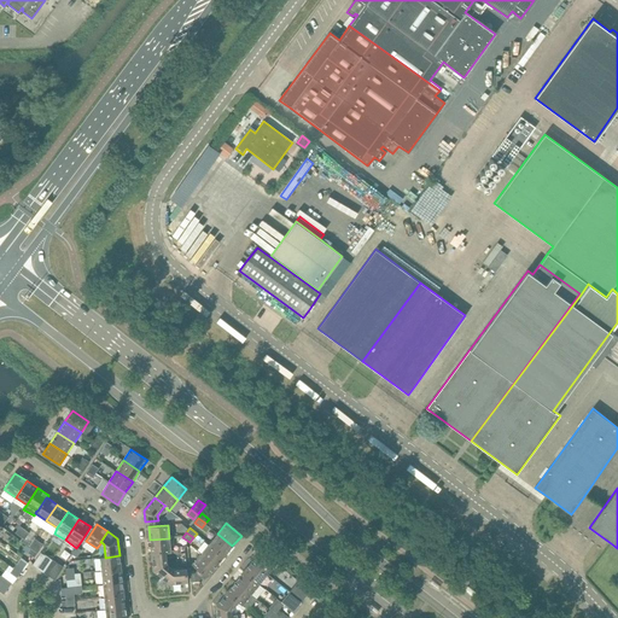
[(217,534),(209,543),(225,557),(232,546),(217,534)]
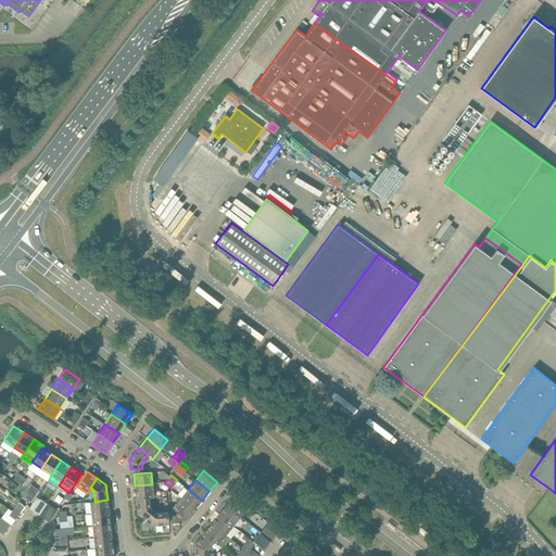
[(32,484),(26,492),(27,493),(34,497),(37,493),(36,493),(38,490),(32,484)]
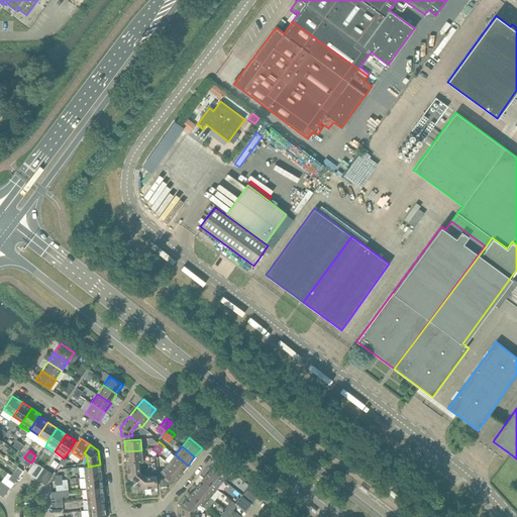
[(125,451),(126,462),(138,461),(143,461),(141,450),(125,451)]
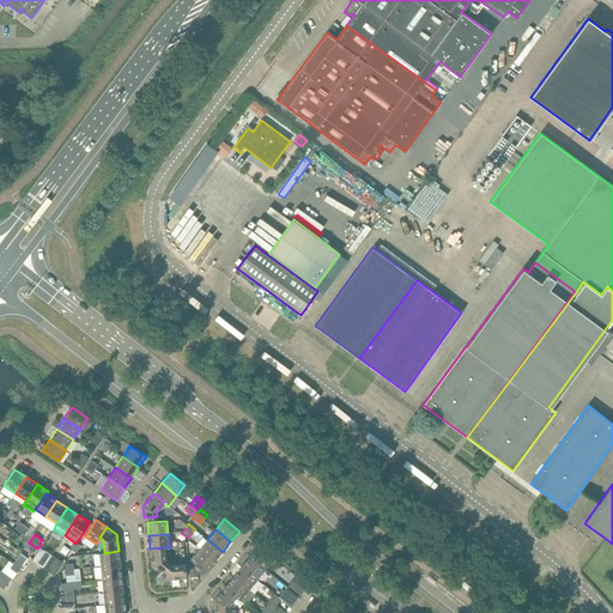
[(207,539),(199,550),(214,562),(223,552),(207,539)]
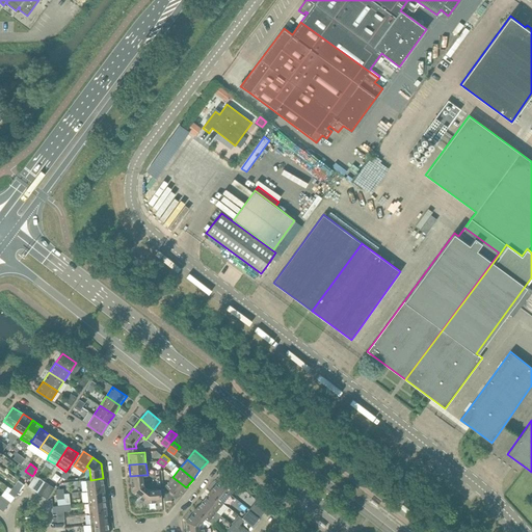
[(132,491),(139,497),(147,488),(143,485),(142,475),(130,476),(132,491)]
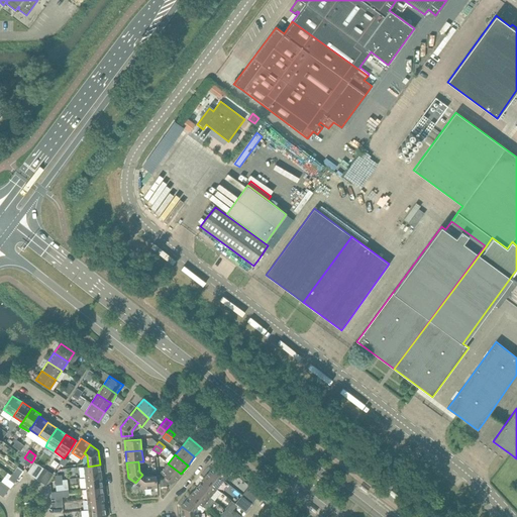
[(218,461),(210,470),(223,481),(230,472),(218,461)]
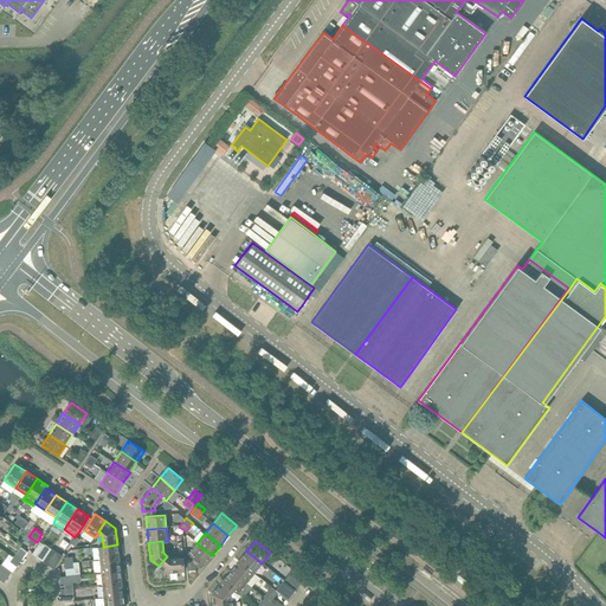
[(212,555),(197,543),(188,554),(194,558),(191,562),(186,562),(187,571),(195,569),(200,563),(204,566),(212,555)]
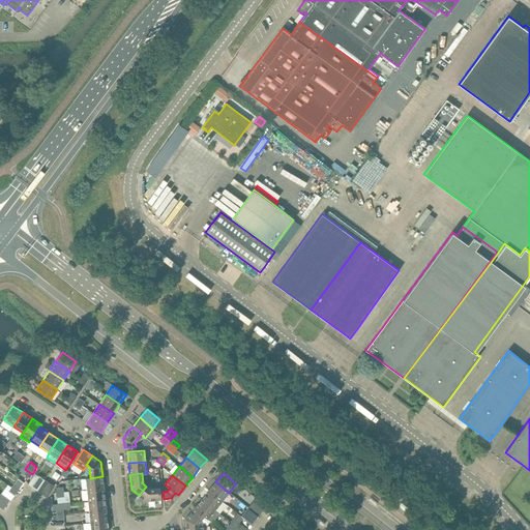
[(31,487),(37,491),(45,479),(40,477),(38,476),(31,487)]
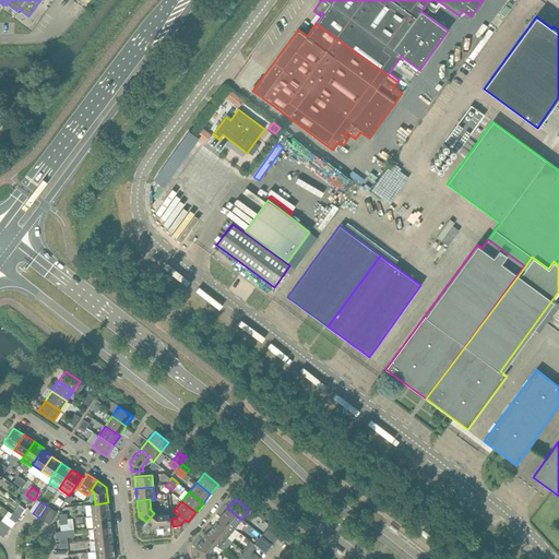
[(91,504),(92,516),(109,514),(108,502),(95,504),(95,503),(91,504)]
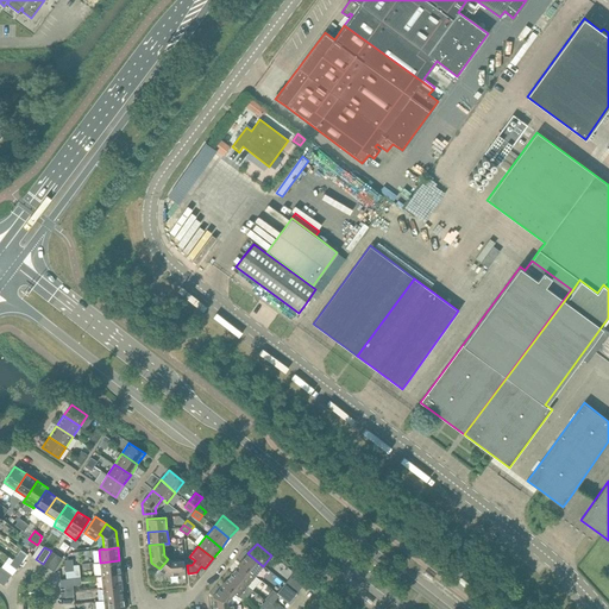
[(51,551),(43,564),(54,571),(62,559),(51,551)]
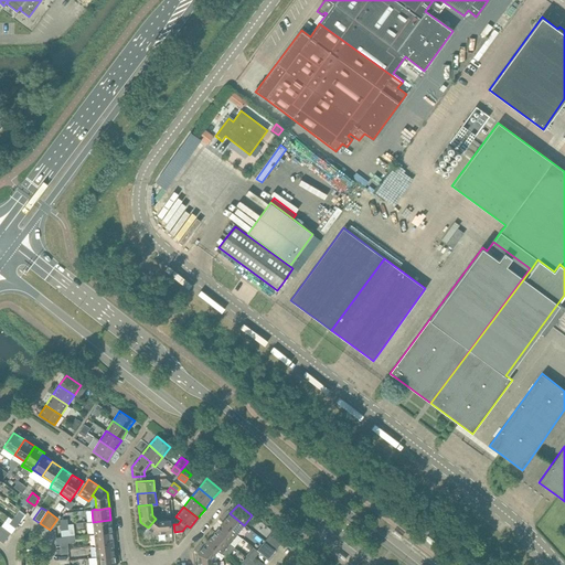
[(230,513),(223,523),(236,534),(244,525),(230,513)]
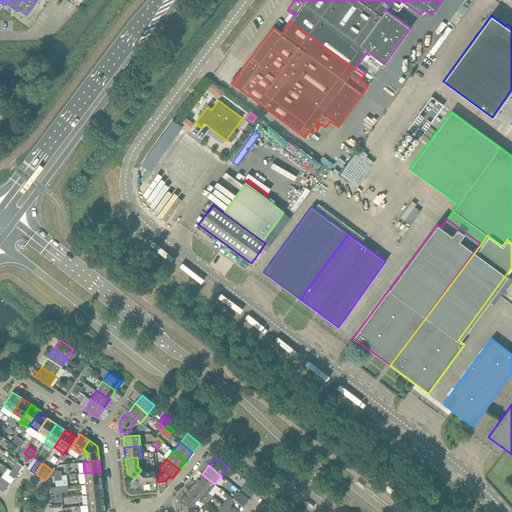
[(141,470),(134,478),(141,484),(156,482),(154,471),(144,472),(141,470)]
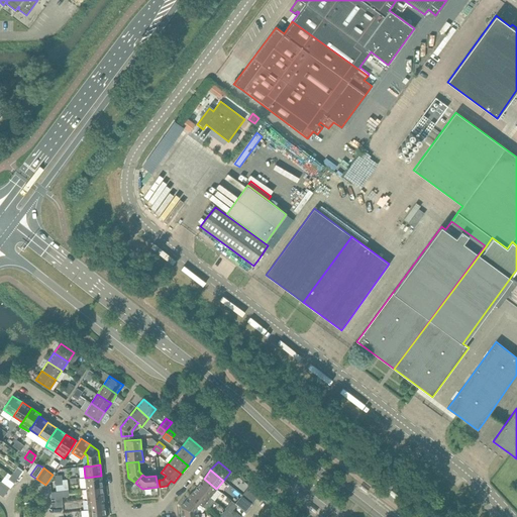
[(85,478),(86,489),(102,487),(101,476),(85,478)]
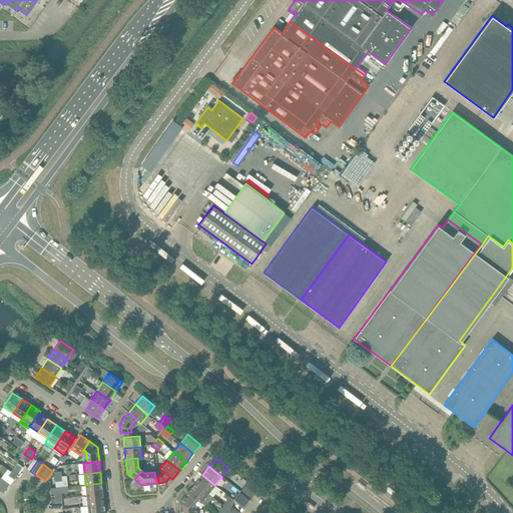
[(202,475),(195,483),(208,493),(214,485),(202,475)]
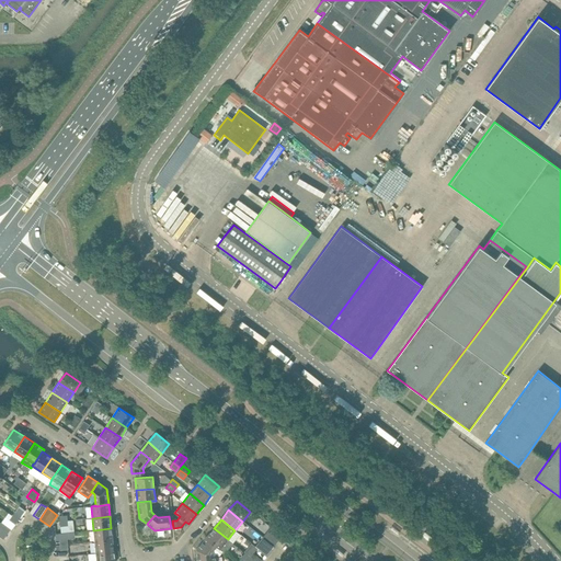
[(4,525),(0,530),(0,537),(3,539),(11,529),(4,525)]
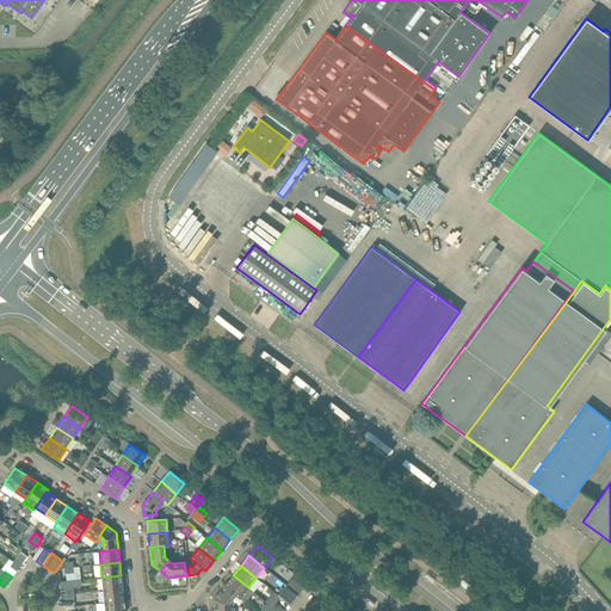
[(102,578),(103,590),(122,588),(121,575),(102,578)]
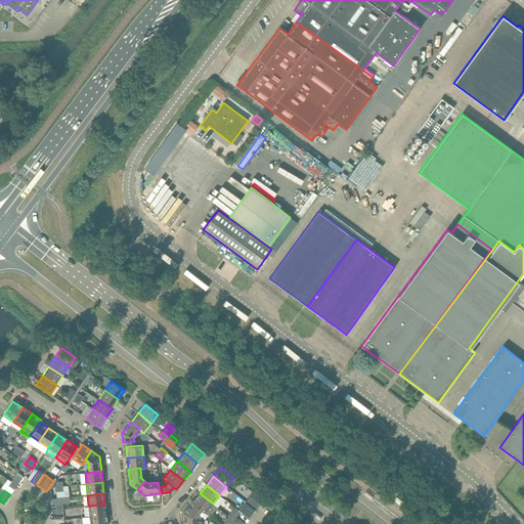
[(200,493),(192,501),(202,510),(205,513),(206,513),(211,516),(217,508),(213,504),(200,493)]
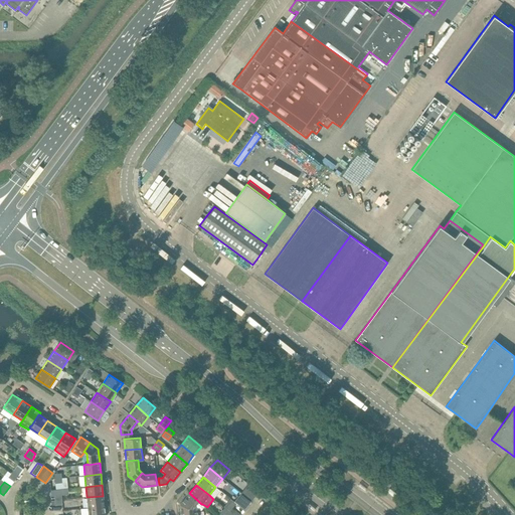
[(244,490),(241,494),(242,494),(245,497),(251,501),(254,498),(259,492),(248,485),(244,490)]
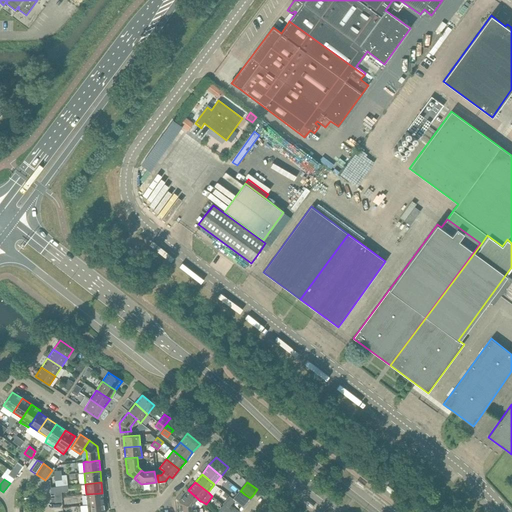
[(179,502),(180,511),(191,510),(191,509),(191,506),(197,498),(188,490),(179,502)]
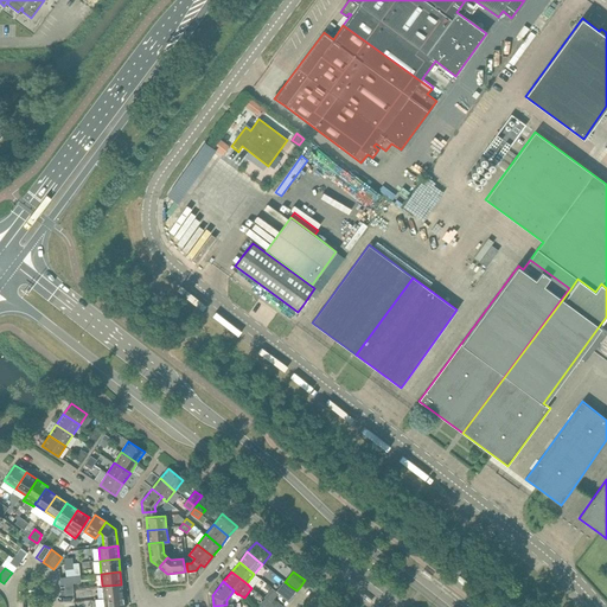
[(285,581),(276,592),(288,601),(293,595),(296,590),(289,586),(286,582),(285,582),(285,581)]
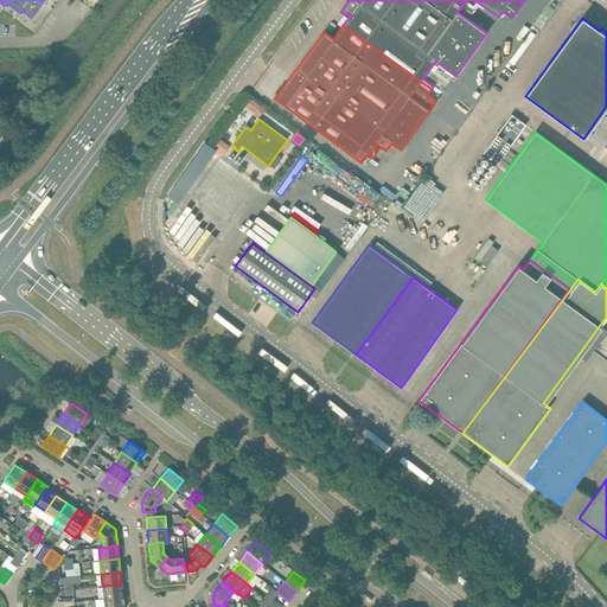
[(102,586),(103,599),(122,596),(121,585),(102,586)]
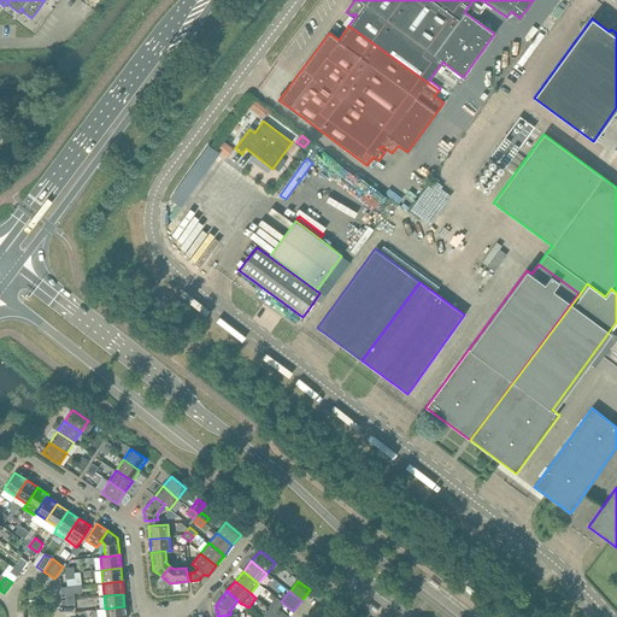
[(125,616),(124,606),(105,609),(105,616),(125,616)]
